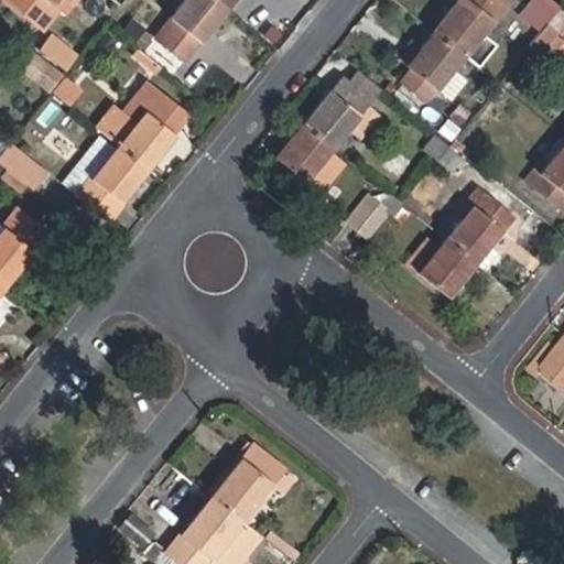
[(56,0),(3,0),(43,31),(56,13),(51,8),(56,0)]
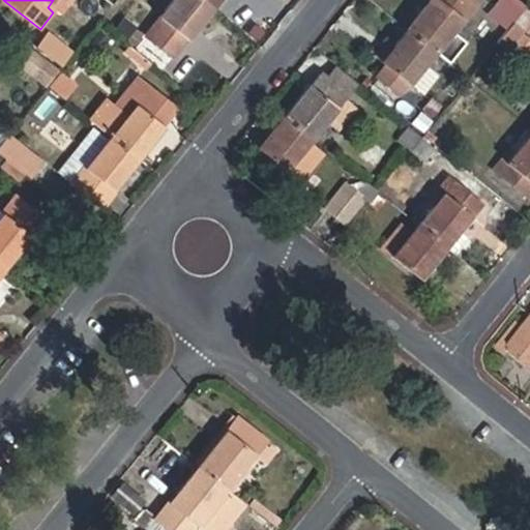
[(160,71),(212,8),(202,0),(173,0),(134,49),(160,71)]
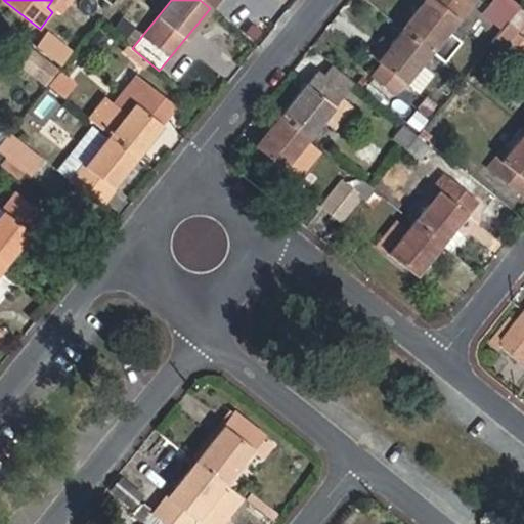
[(430,0),(425,0),(402,30),(430,51),(454,20),(430,0)]
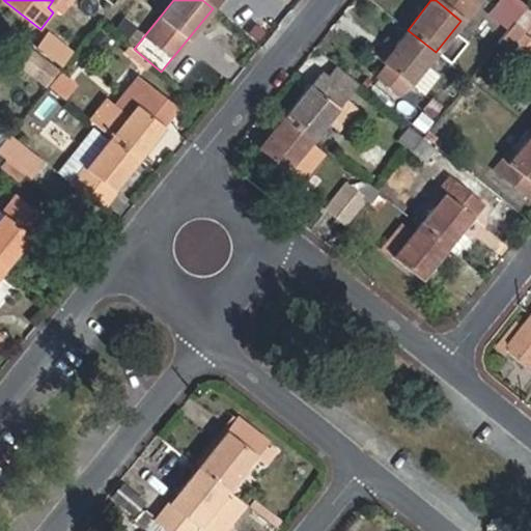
[(505,0),(501,0),(496,7),(500,10),(514,23),(528,7),(519,0),(513,0),(511,4),(505,0)]
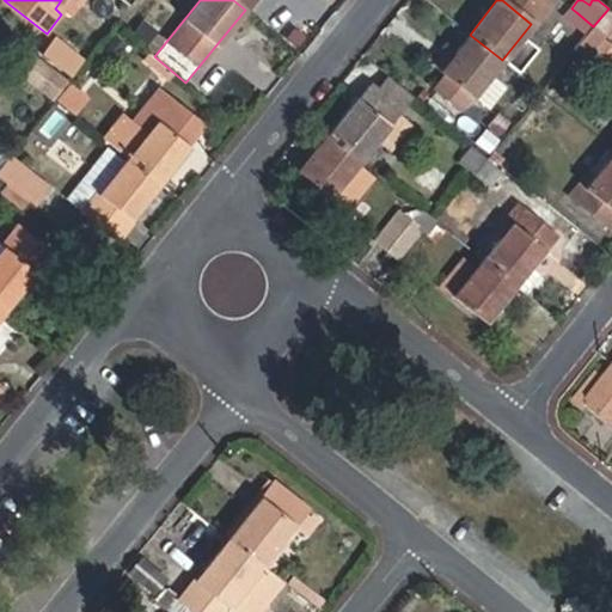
[(593,26),(576,12),(569,20),(587,35),(593,26)]
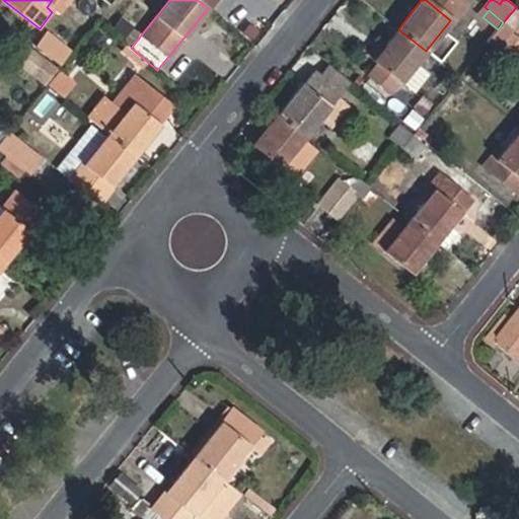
[(426,51),(398,29),(372,62),(398,83),(426,51)]
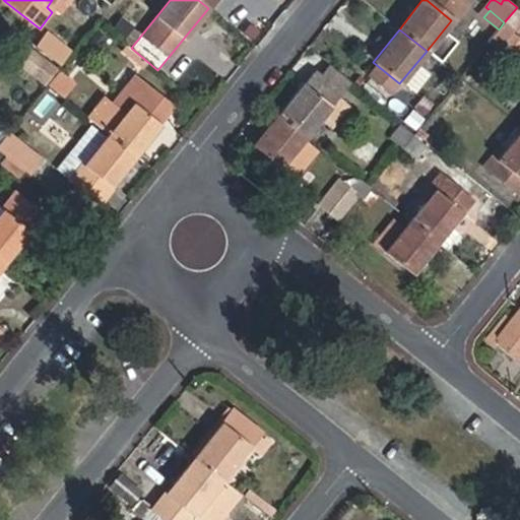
[(14,68),(40,87),(53,71),(28,51),(14,68)]
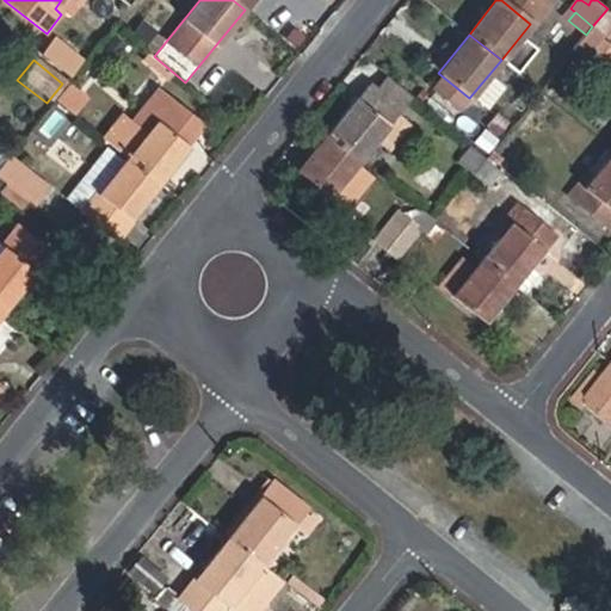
[(88,98),(69,82),(55,100),(74,115),(88,98)]
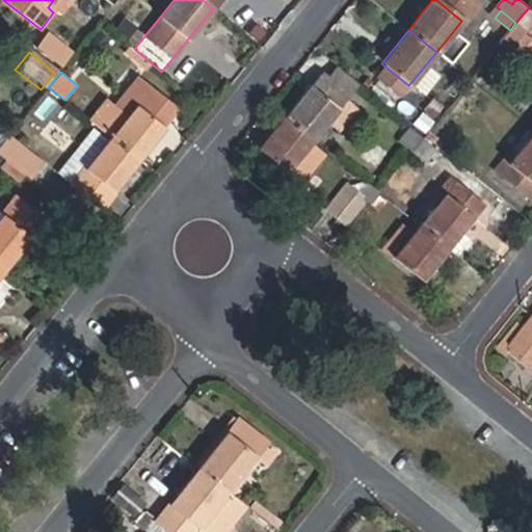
[(319,75),(284,117),(313,140),(347,97),(319,75)]
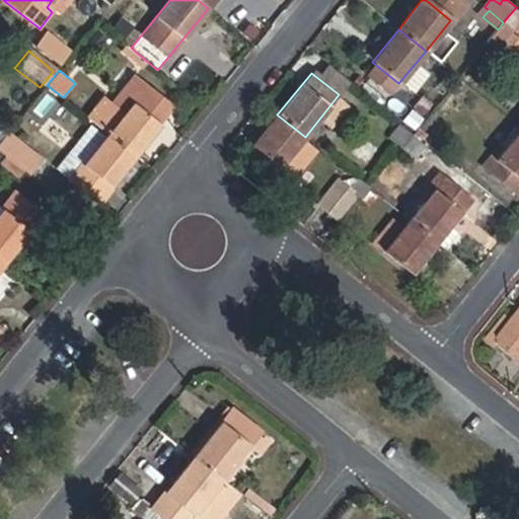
[(107,134),(136,156),(175,106),(136,75),(109,106),(122,116),(107,134)]
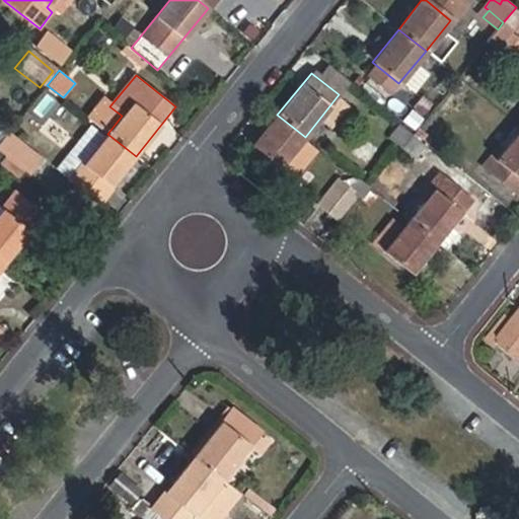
[(305,137),(277,115),(251,146),(290,177),(312,149),(302,141),(305,137)]
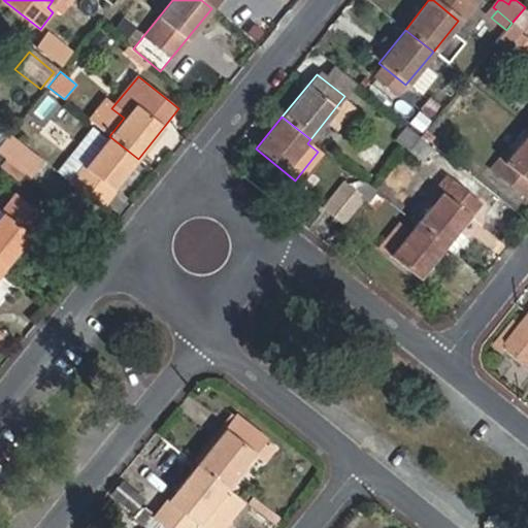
[(99,207),(138,159),(109,136),(94,123),(60,166),(74,177),(70,185),(99,207)]
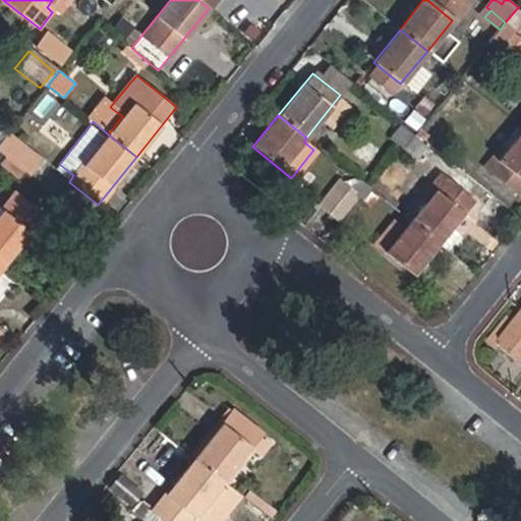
[(416,133),(401,122),(389,137),(404,150),(416,133)]
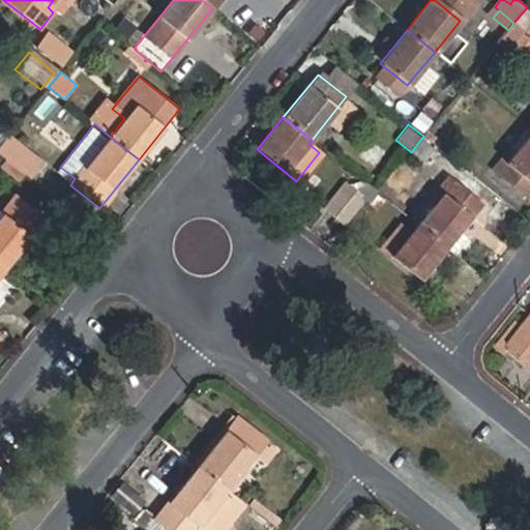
[(529,190),(529,130),(512,152),(509,149),(494,169),(527,196),(529,190)]
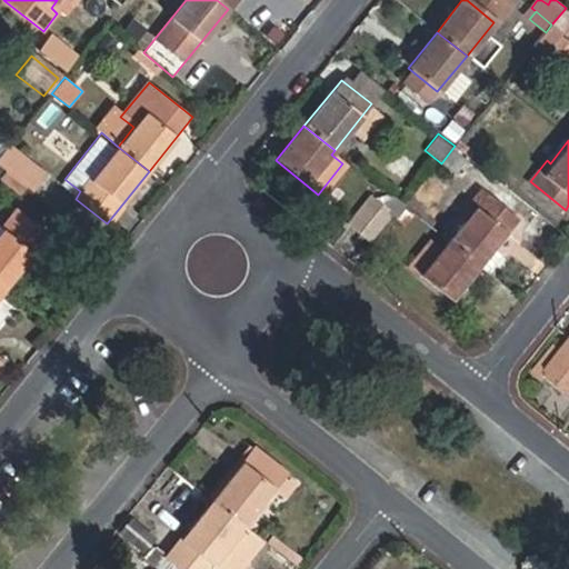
[(455,146),(441,163),(456,175),(469,158),(455,146)]
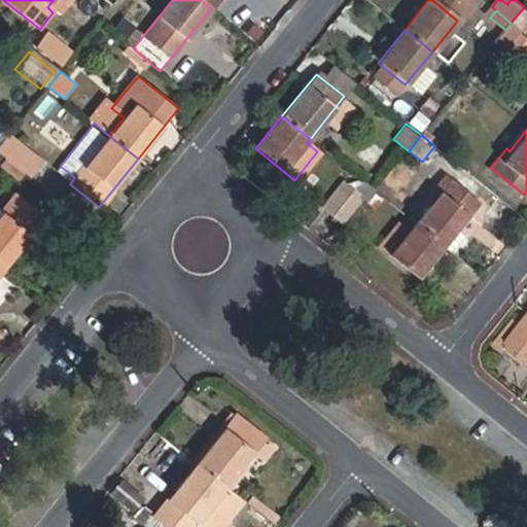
[(0,145),(0,156),(27,178),(39,163),(7,137),(0,145)]
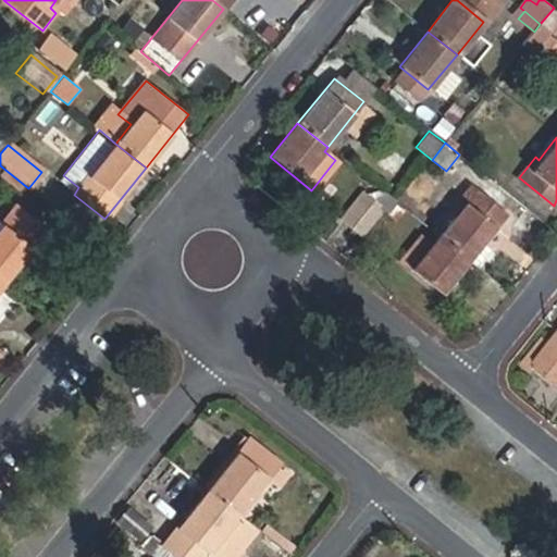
[(438,236),(468,260),(505,213),(470,184),(447,213),(453,218),(438,236)]
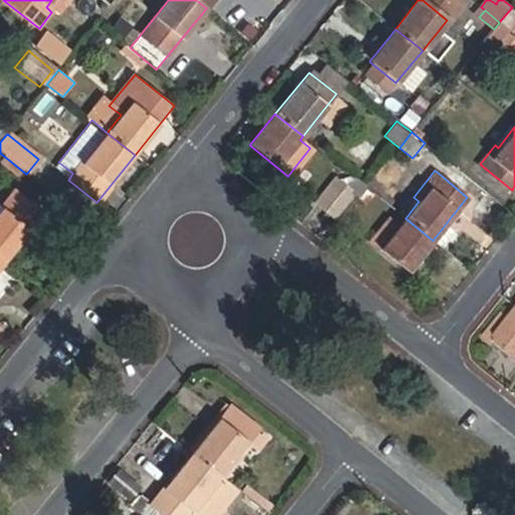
[(353,195),(358,199),(367,188),(352,176),(345,185),(336,178),(316,202),(335,217),(353,195)]
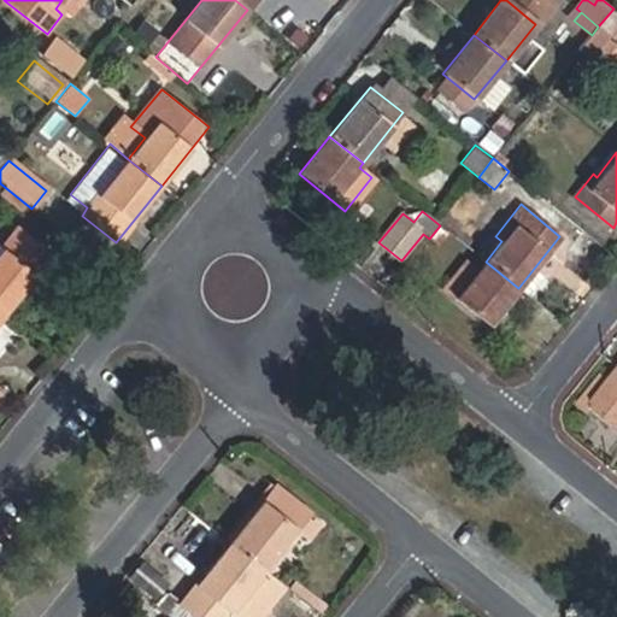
[(0,306),(6,312),(51,256),(17,229),(3,246),(0,248),(0,306)]
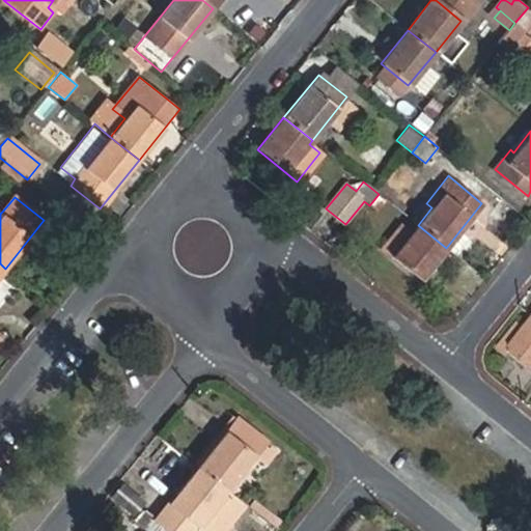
[(421,280),(446,248),(418,225),(392,258),(421,280)]
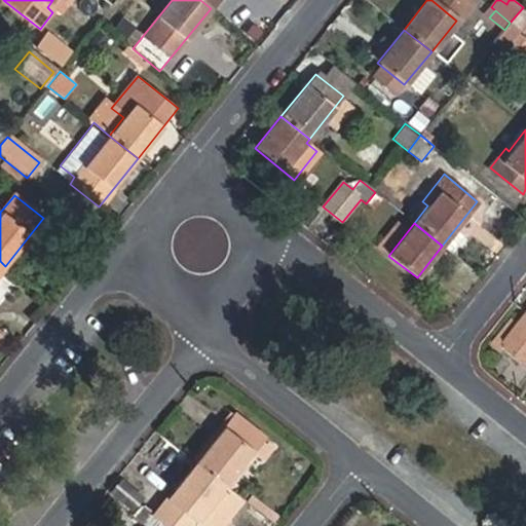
[(525,320),(521,327),(513,320),(494,342),(525,367),(525,320)]
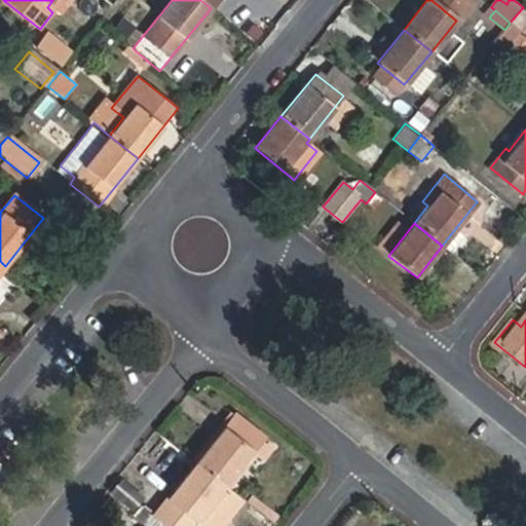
[(0,325),(0,345),(10,334),(0,325)]
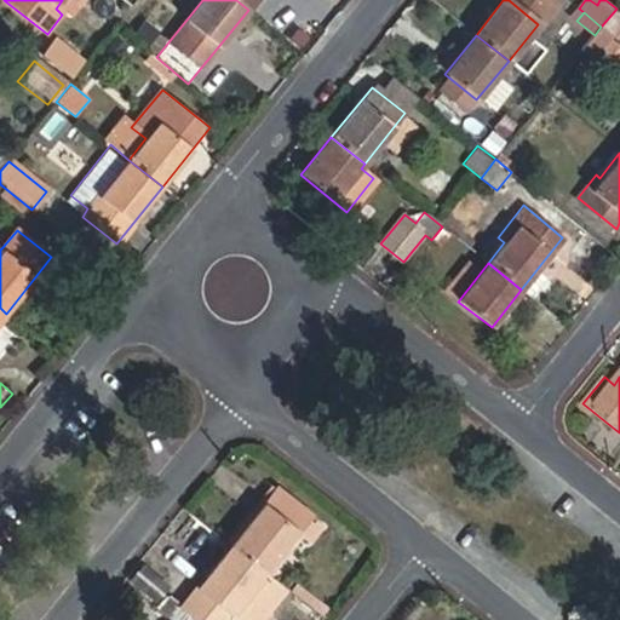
[(230,546),(265,574),(311,517),(277,489),(230,546)]
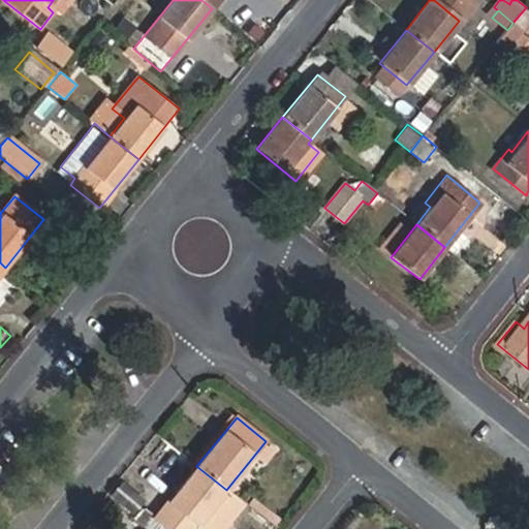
[(166,528),(193,528),(226,490),(196,466),(154,519),(158,522),(166,528)]
